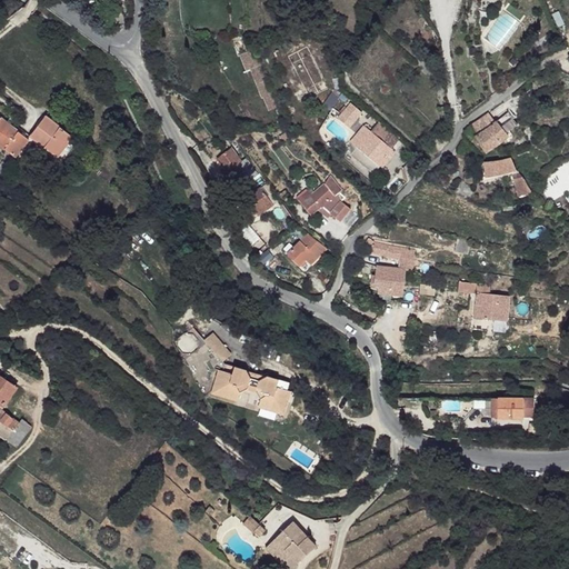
[(309,45),(290,53),(295,63),(315,55),(309,45)]
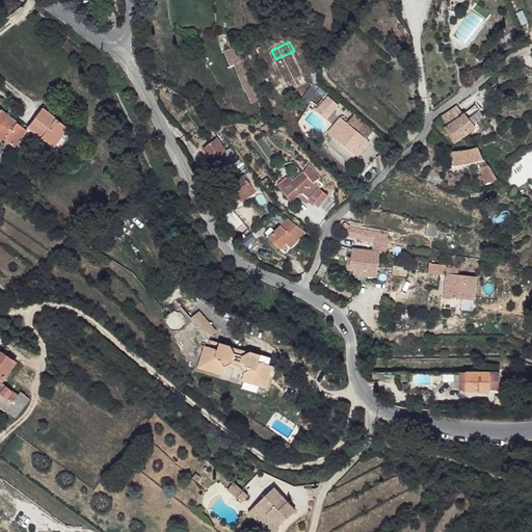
[(294,51),(275,59),(290,91),(309,81),(294,51)]
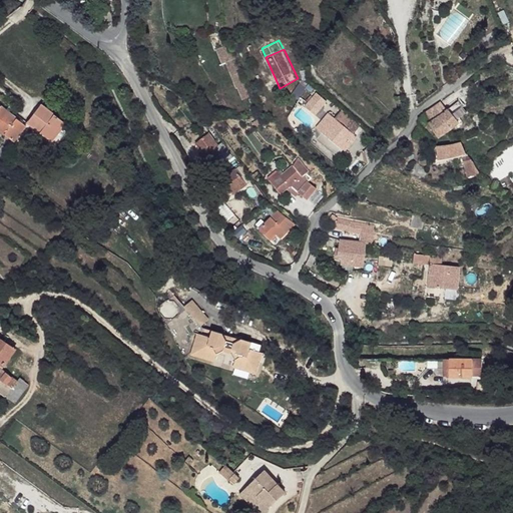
[(512,80),(503,84),(504,89),(512,85),(512,80)]
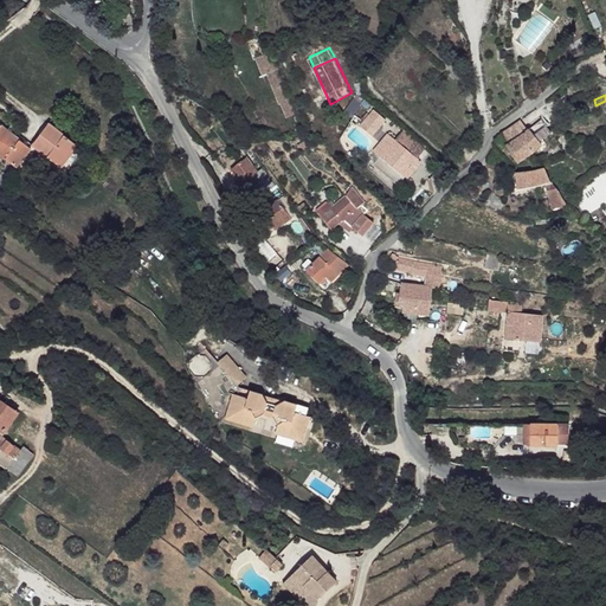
[(358,98),(347,111),(347,114),(360,102),(358,98)]
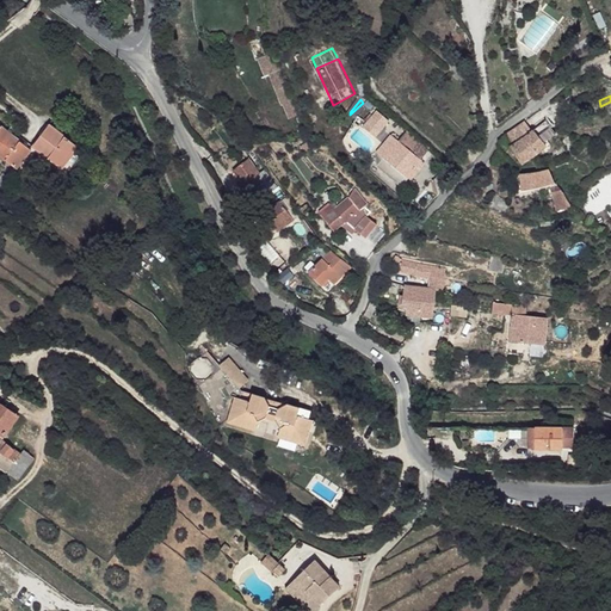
[(368,106),(363,103),(350,115),(357,119),(368,106)]
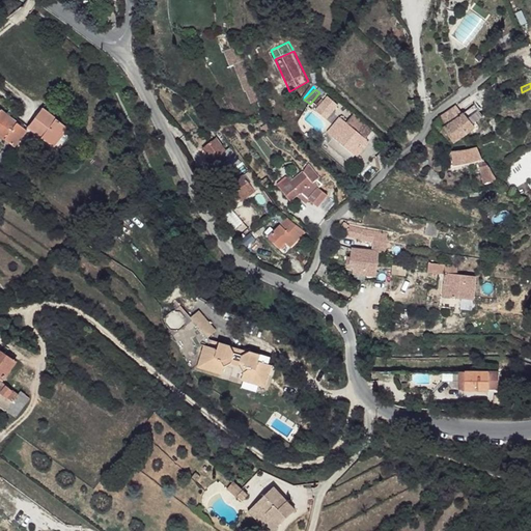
[(331,98),(326,104),(334,112),(340,107),(331,98)]
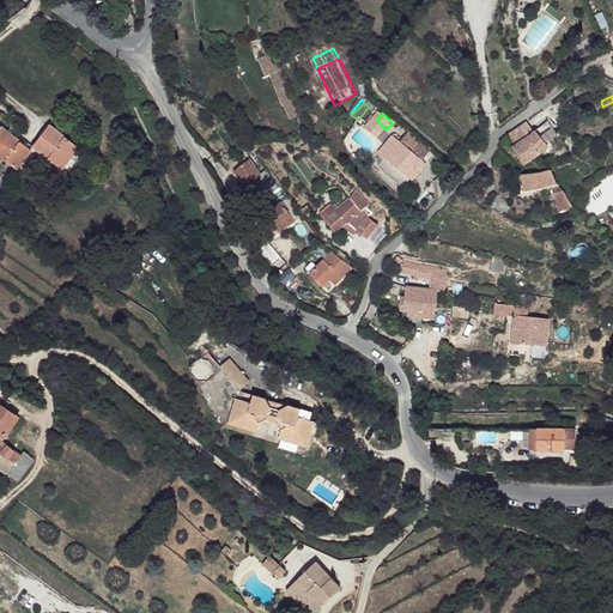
[(376,120),(366,128),(378,138),(386,129),(376,120)]
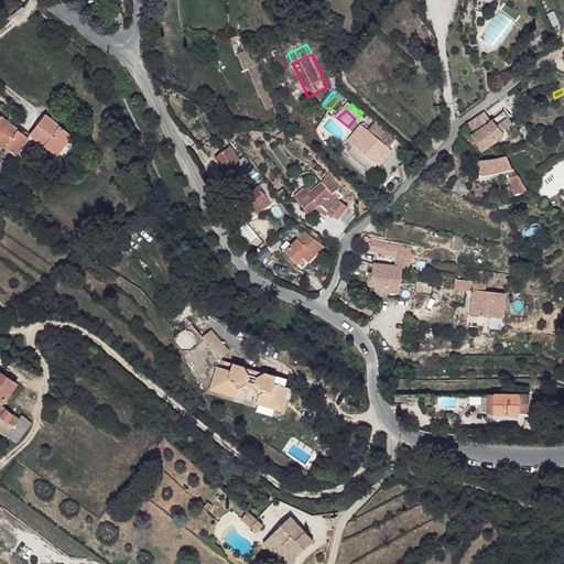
[(491,120),(485,111),(467,125),(474,134),(473,136),(484,152),(508,133),(496,118),(491,120)]
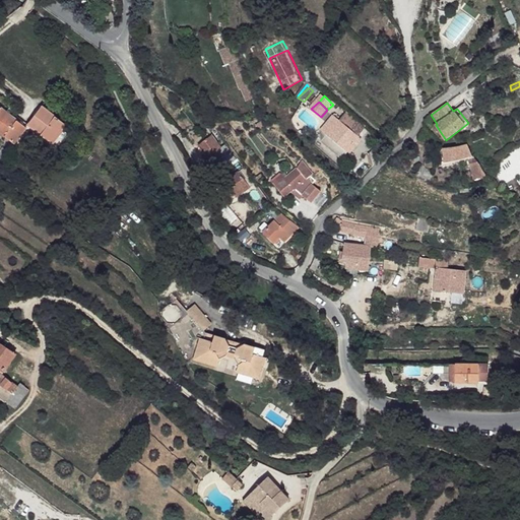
[(27,126),(0,104),(0,129),(14,142),(27,126)]
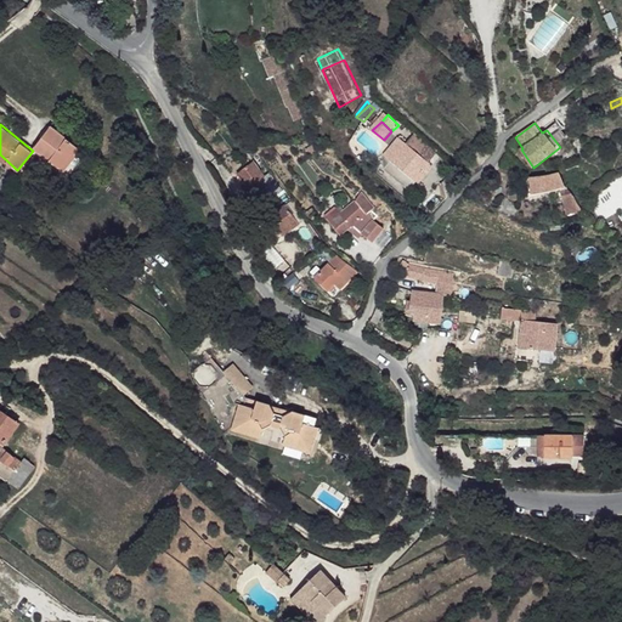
[(52,128),(45,137),(72,160),(80,151),(52,128)]
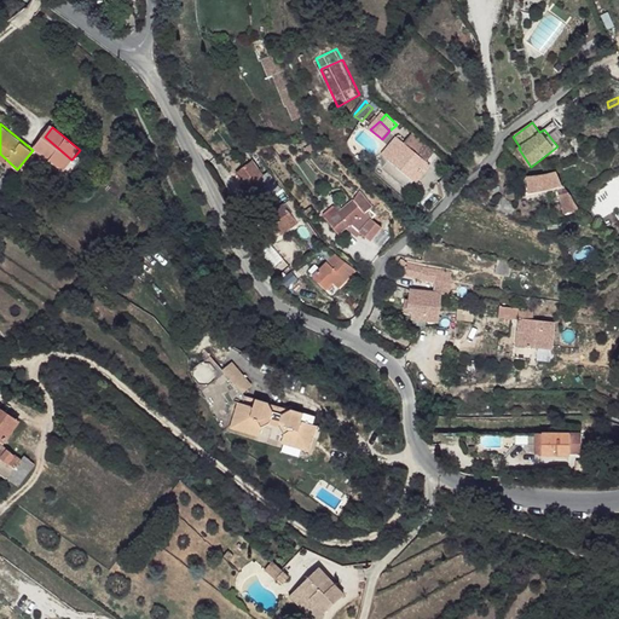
[(71,160),(45,137),(38,146),(63,169),(71,160)]
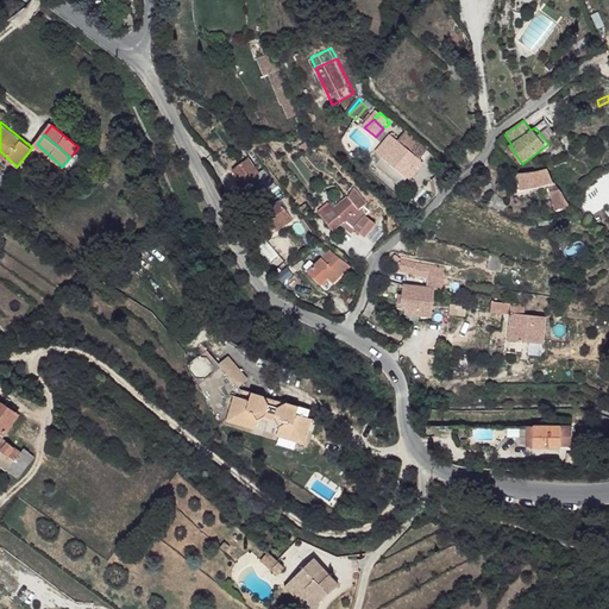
[(394,137),(378,154),(407,180),(422,163),(394,137)]
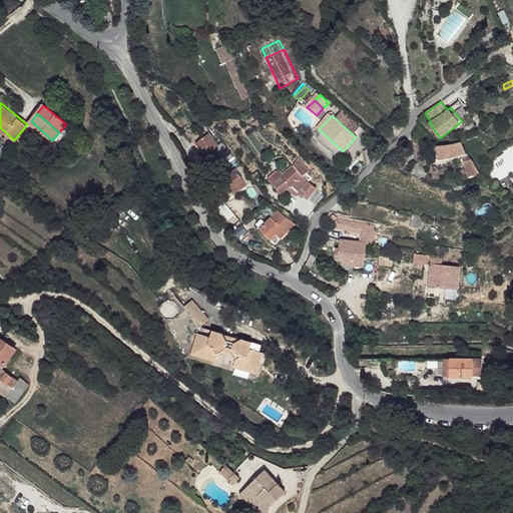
[(219,145),(210,132),(196,142),(207,158),(209,156),(211,160),(216,156),(222,165),(233,157),(227,148),(219,154),(214,148),(219,145)]
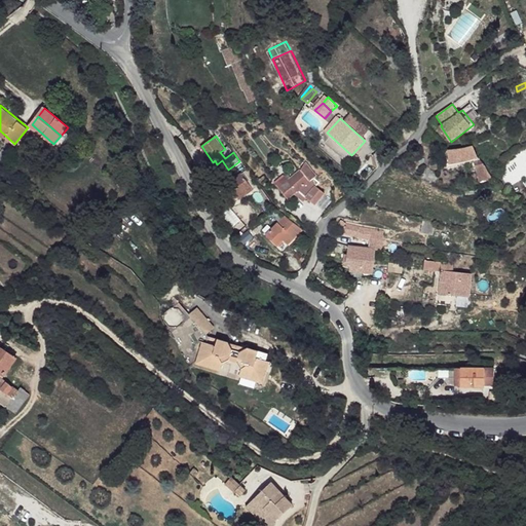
[(473,145),(448,149),(443,162),(472,158),(475,171),(488,167),(477,155),(473,145)]
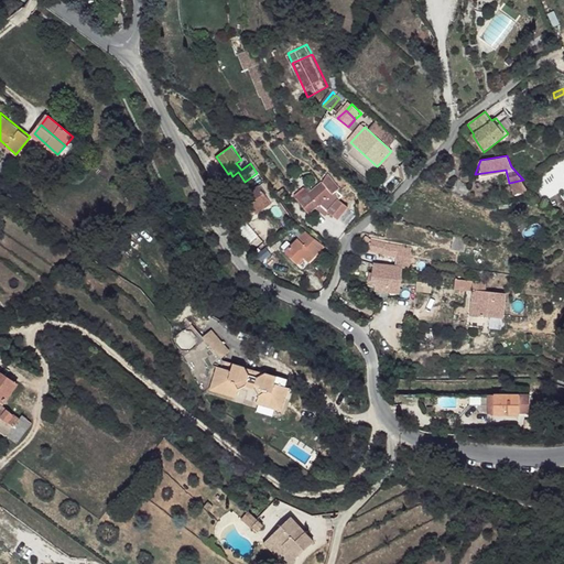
[(307,188),(297,197),(301,202),(304,199),(307,204),(305,206),(311,212),(317,207),(321,204),(327,210),(336,220),(348,208),(339,201),(342,198),(346,203),(355,202),(356,201),(345,186),(340,190),(328,175),(324,183),(312,193),(307,188)]
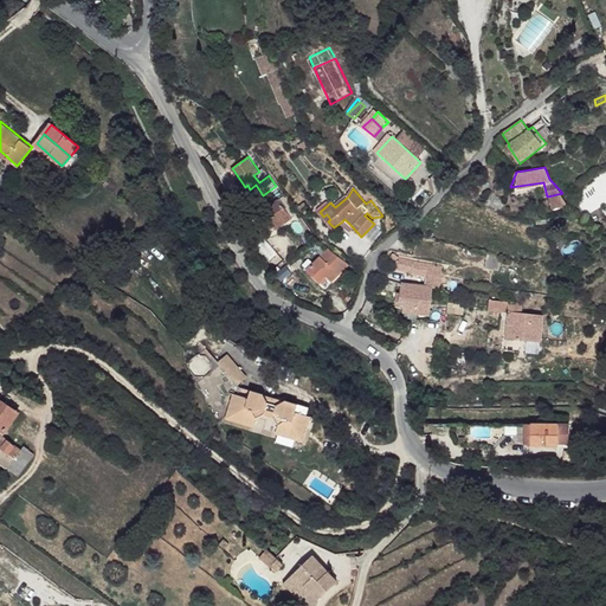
[(285,195),(263,212),(276,230),(298,214),(285,195)]
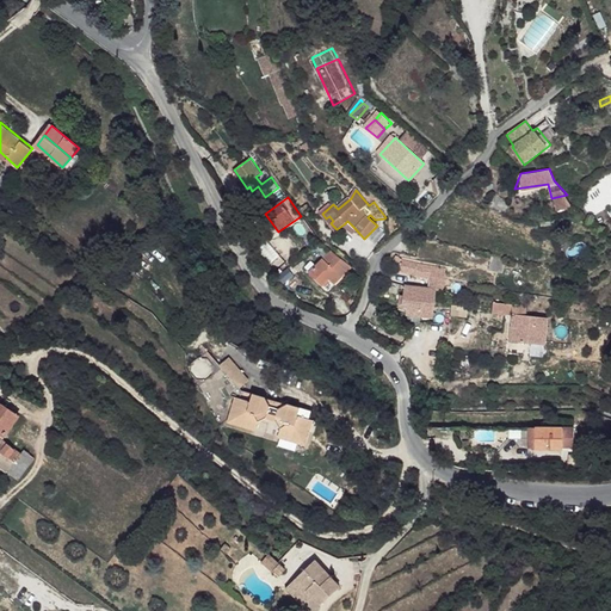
[(347,221),(344,224),(351,232),(355,228),(347,221)]
